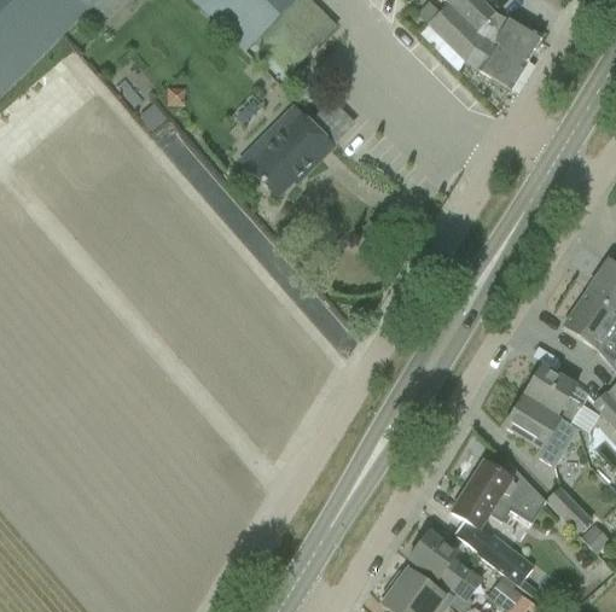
[(0,0),(0,95),(1,97),(64,33),(89,7),(81,0),(0,0)]
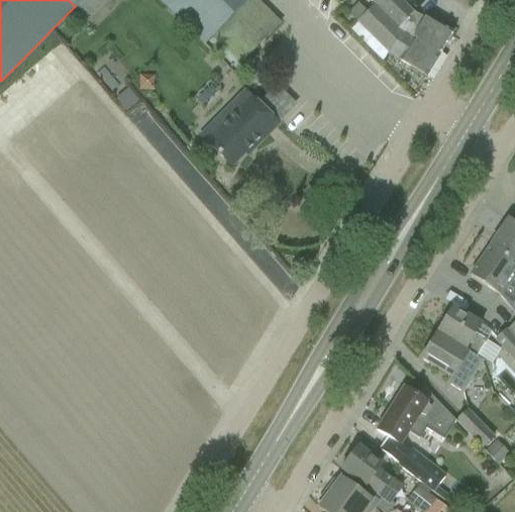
[(68,0),(75,6),(78,9),(86,0),(68,0)]
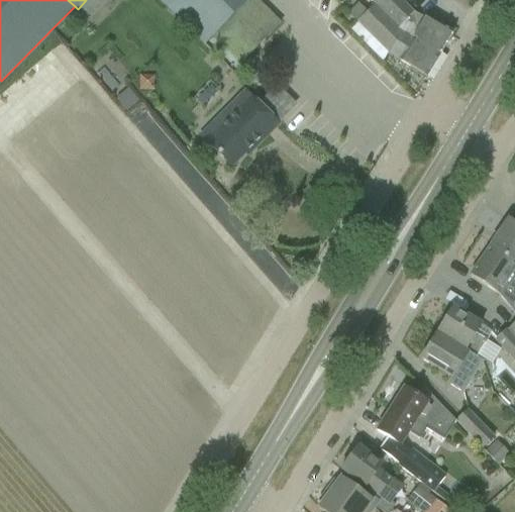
[(163,0),(204,41),(212,33),(238,62),(280,23),(258,0),(163,0)]
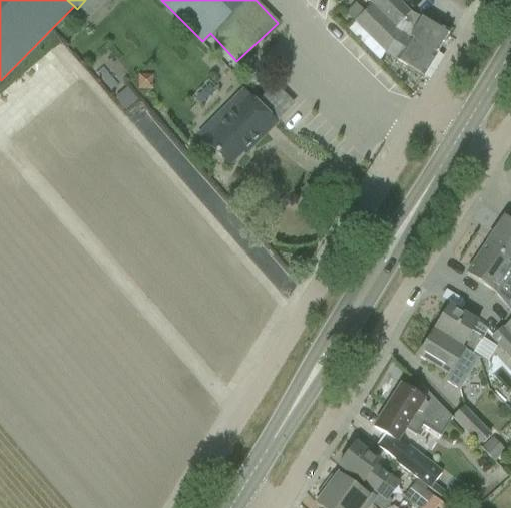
[(326,0),(335,10),(343,3),(340,0),(326,0)]
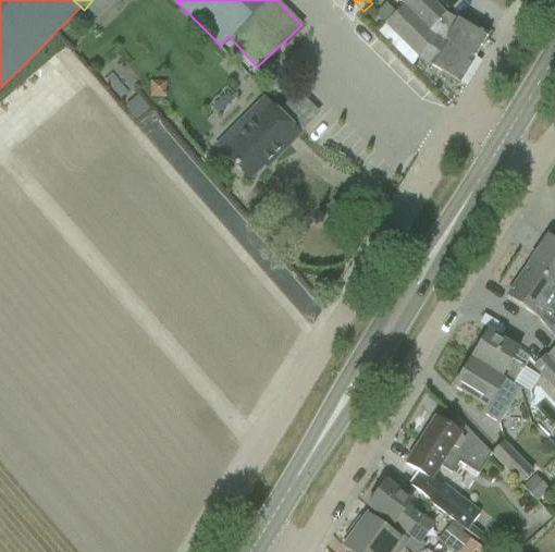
[(419,54),(460,81),(488,36),(446,11),(436,0),(403,0),(405,2),(396,9),(387,0),(375,12),(419,54)]
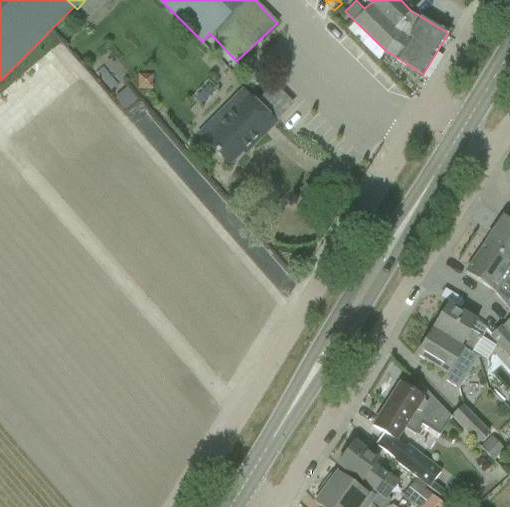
[(153,72),(139,72),(138,87),(154,87),(153,72)]
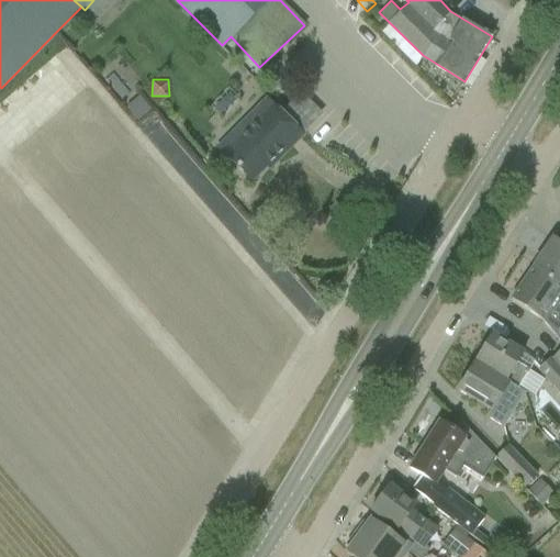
[(243,133),(224,152),(253,179),(287,146),(289,148),(304,132),(268,96),(252,111),(237,126),(243,133)]
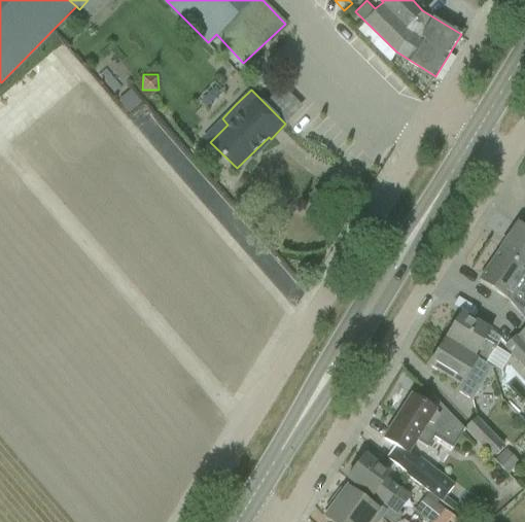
[(524,227),(518,221),(502,245),(524,262),(524,227)]
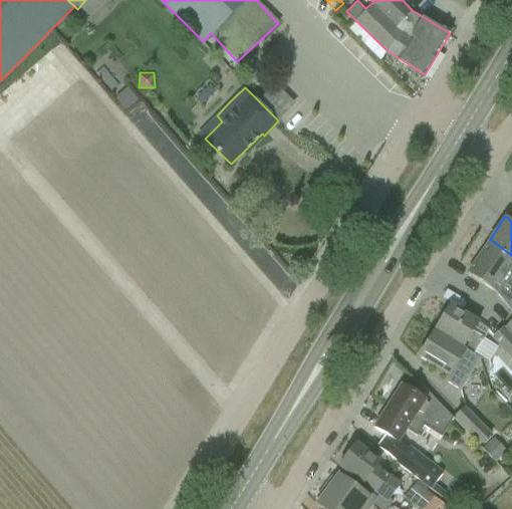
[(511,255),(490,239),(468,271),(496,289),(511,308),(511,316),(504,324),(511,332),(511,255)]
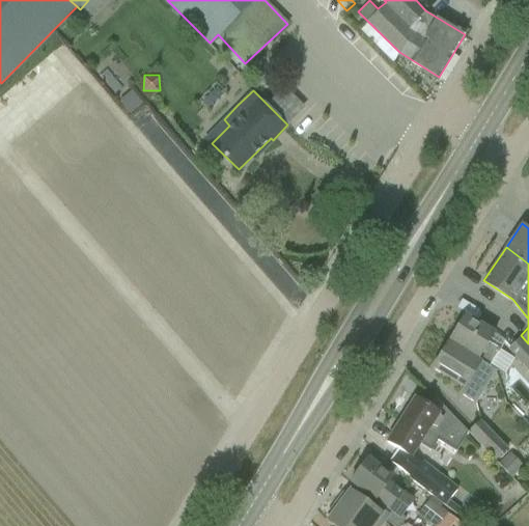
[(450,337),(492,363),(507,338),(483,324),(466,312),(450,337)]
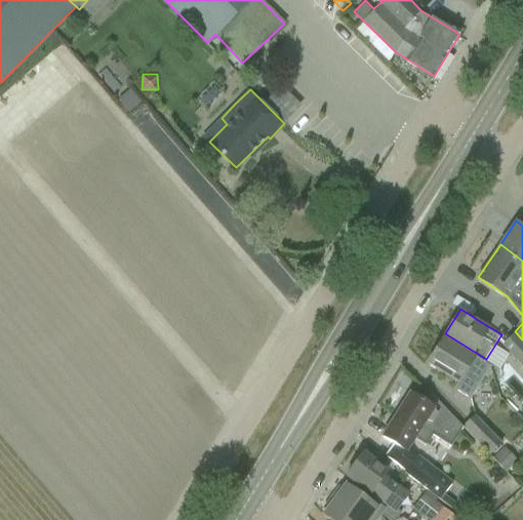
[(513,332),(503,343),(522,363),(522,340),(515,331),(513,332)]
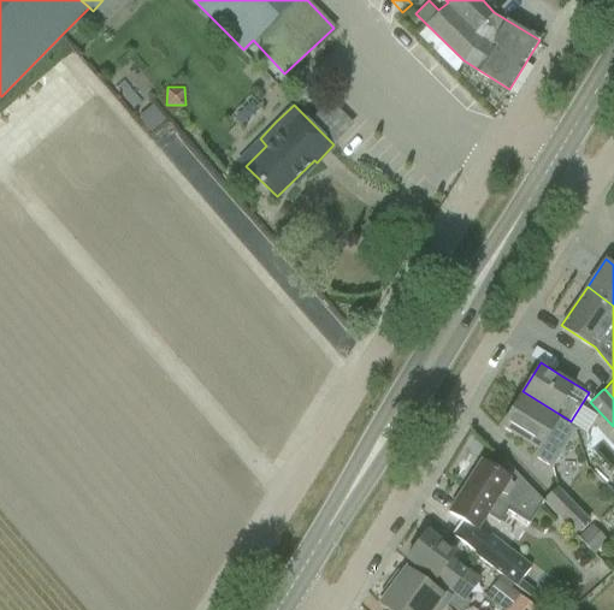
[(571,421),(523,391),(503,424),(538,445),(535,452),(553,465),(576,426),(571,422),(571,421)]
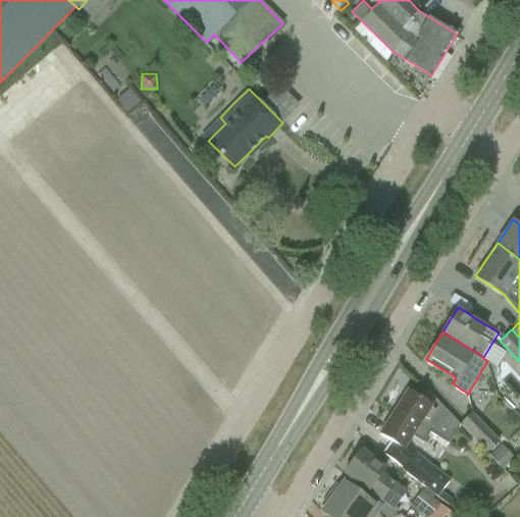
[(408,389),(380,431),(393,438),(384,452),(404,466),(403,467),(428,486),(438,495),(443,487),(452,476),(416,450),(414,453),(407,447),(414,434),(424,440),(430,429),(437,433),(451,412),(427,388),(422,396),(419,395),(419,396),(408,389)]
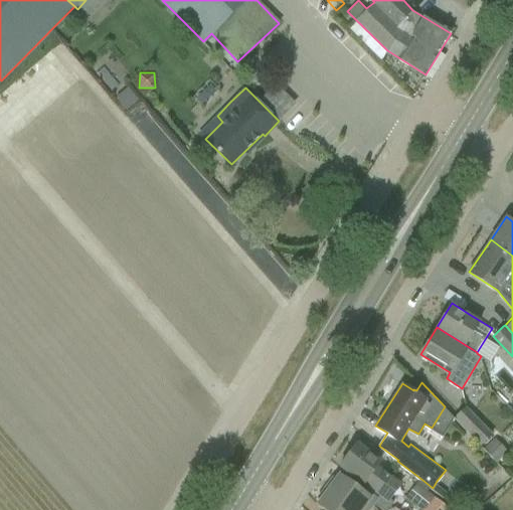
[(481,445),(493,433),(467,404),(454,417),(481,445)]
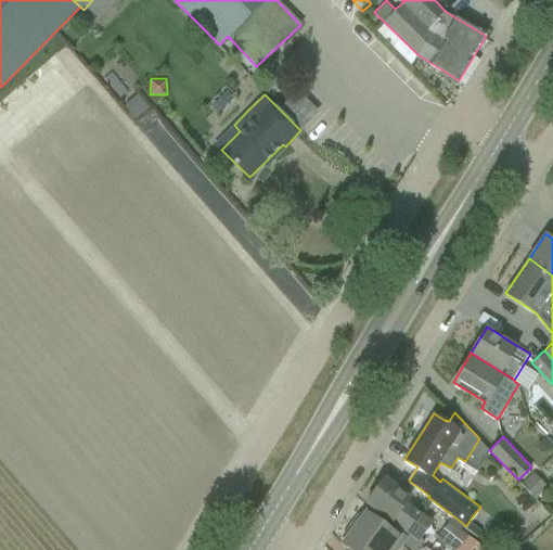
[(536,471),(524,481),(535,494),(547,483),(536,471)]
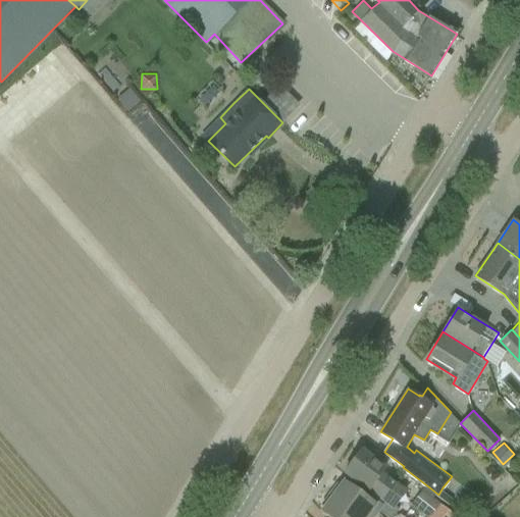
[(385,467),(378,461),(362,449),(345,471),(361,483),(369,489),(371,486),(387,499),(380,509),(391,516),(392,516),(400,507),(396,504),(406,489),(381,472),(385,467)]
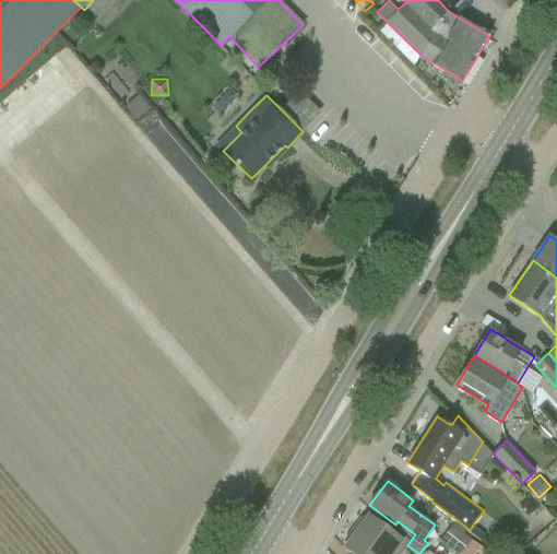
[(355,553),(354,553),(399,553),(410,540),(392,527),(389,530),(368,515),(345,546),(355,553)]
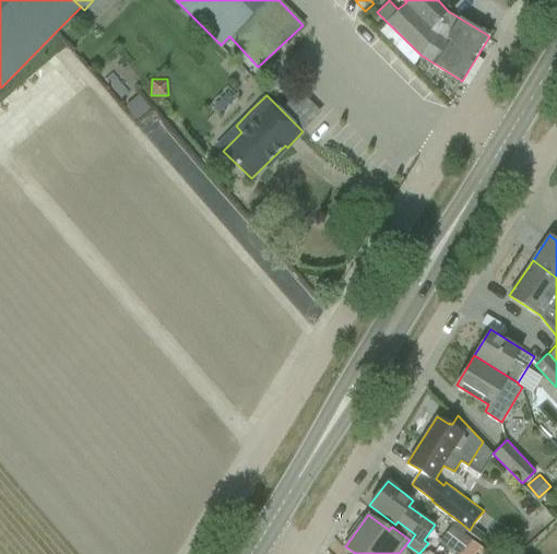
[(460,553),(462,553),(473,541),(452,526),(441,540),(460,553)]
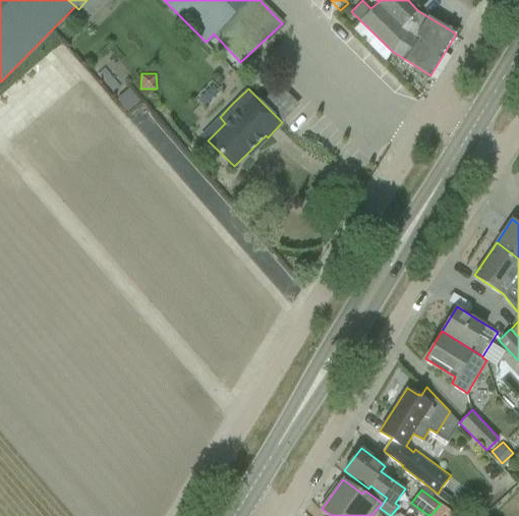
[(430,515),(456,515),(455,515),(441,504),(430,515)]
